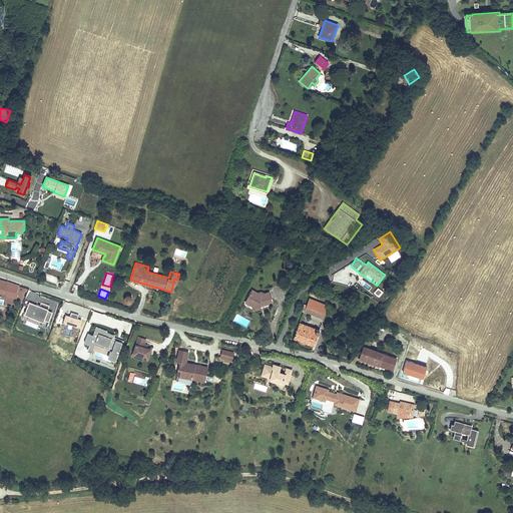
[(374,294),(380,297),(383,291),(377,289),(374,294)]
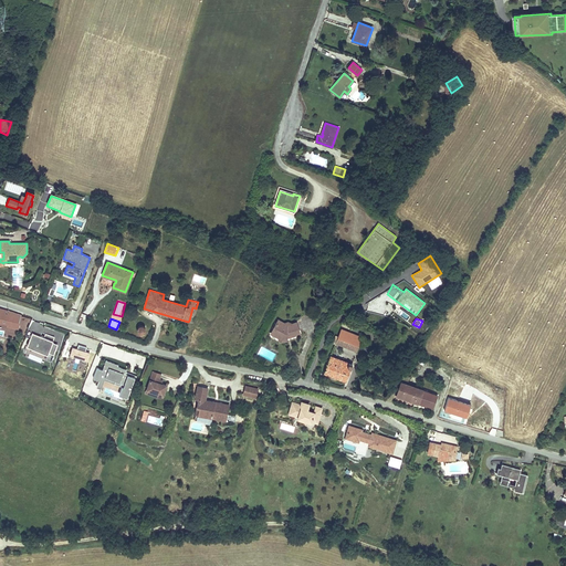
[(296,322),(287,325),(287,326),(283,325),(284,323),(279,320),(271,333),(278,336),(278,335),(284,338),(285,335),(287,334),(289,336),(300,333),(296,322)]
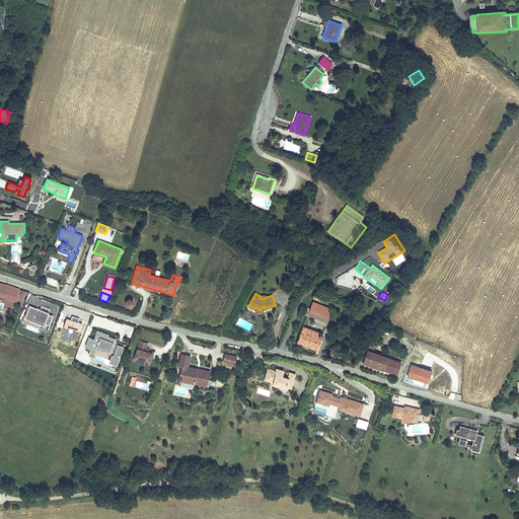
[(307,314),(327,322),(330,316),(329,316),(321,313),(324,305),(313,301),(310,307),(307,314)]
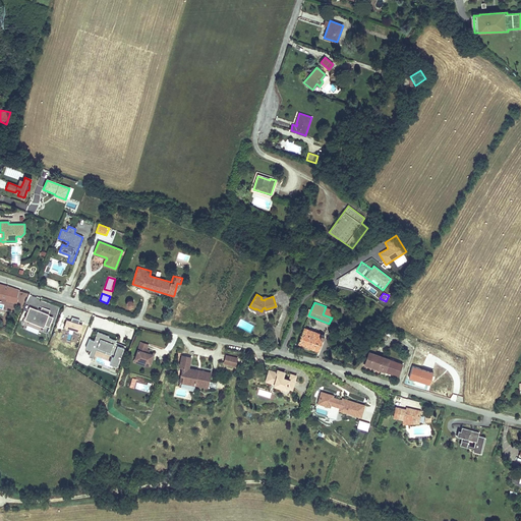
[(331,317),(332,317),(334,309),(326,306),(323,314),(331,317)]
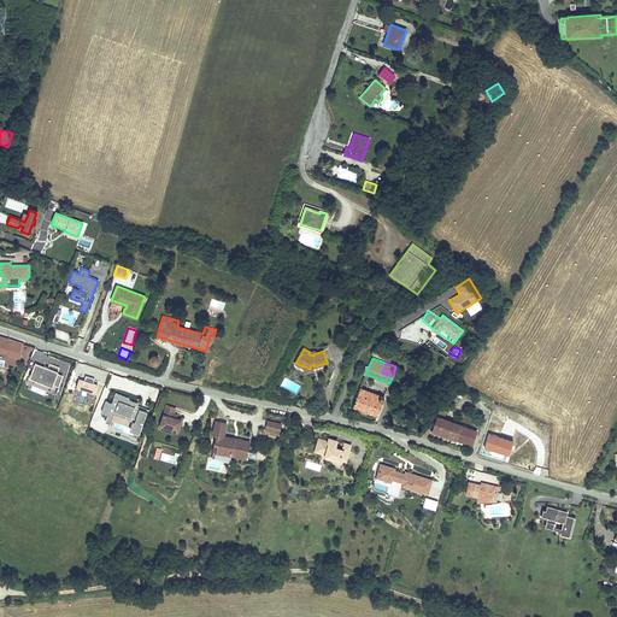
[(33,364),(29,381),(53,387),(57,370),(33,364)]
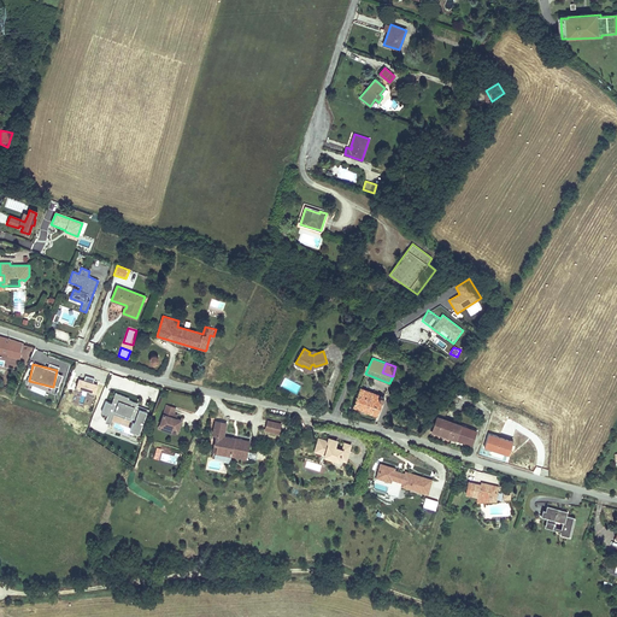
[(78,378),(75,388),(95,394),(98,385),(78,378)]
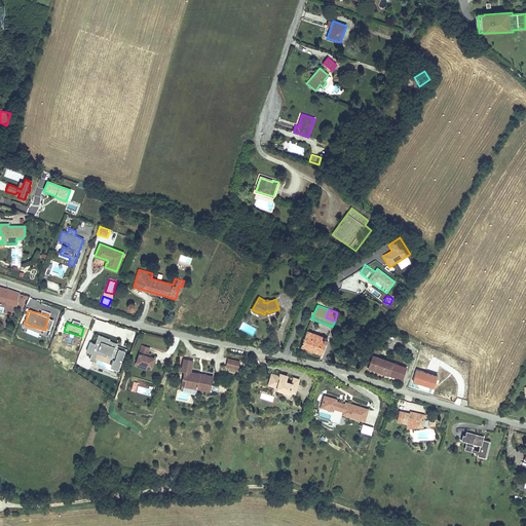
[(301,346),(322,353),(328,338),(320,335),(318,338),(312,336),(313,334),(306,331),(301,346)]
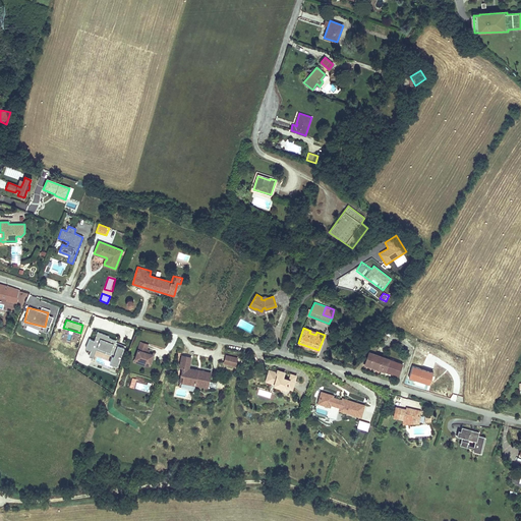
[(69,336),(70,332),(62,331),(60,341),(66,342),(67,336),(69,336)]
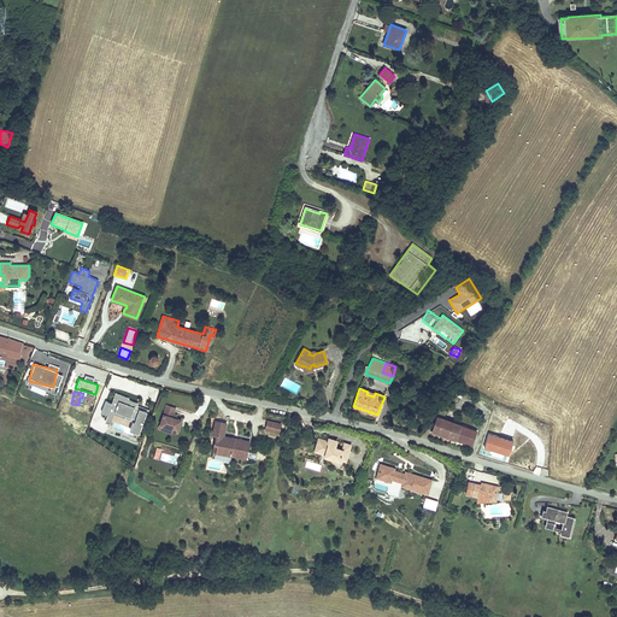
[(111,427),(137,436),(146,411),(136,407),(139,403),(116,394),(111,404),(105,401),(101,413),(107,415),(104,422),(111,424),(111,427)]
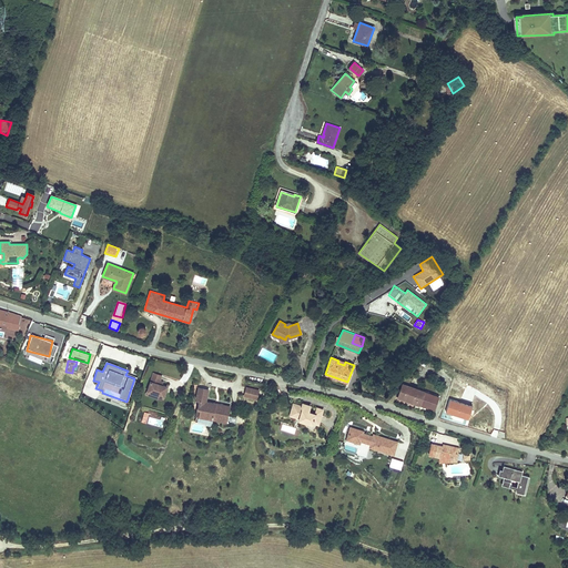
[(161,374),(153,372),(146,389),(156,393),(158,395),(162,396),(166,386),(161,384),(162,382),(159,381),(159,379),(161,374)]
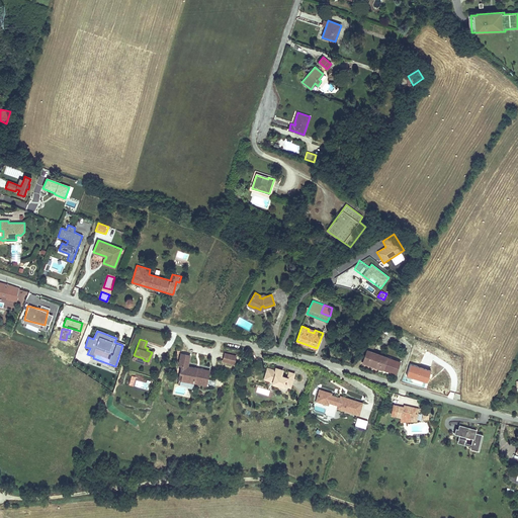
[(401,362),(367,350),(363,362),(397,373),(401,362)]
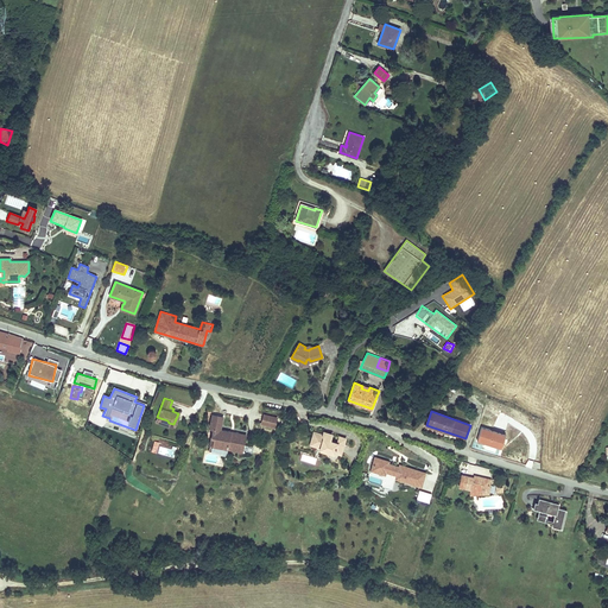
[(223,417),(213,415),(210,428),(214,428),(213,436),(215,437),(214,444),(211,444),(210,450),(227,454),(228,448),(244,450),(246,435),(221,429),(223,417)]
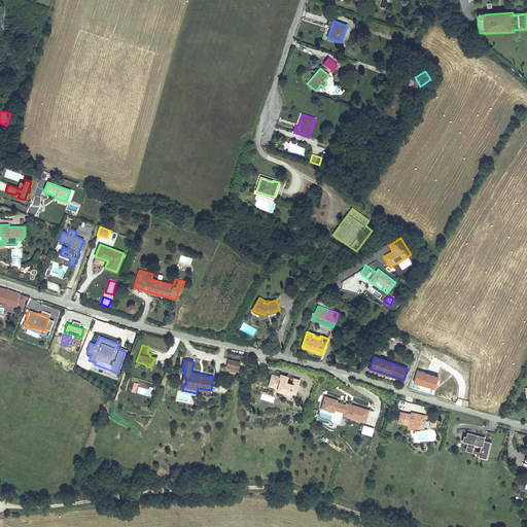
[(240,362),(230,359),(227,366),(239,370),(240,362)]
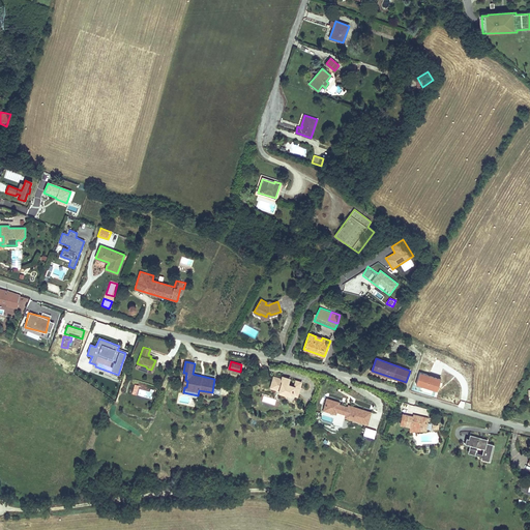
[(146,366),(137,363),(136,364),(136,365),(150,372),(151,370),(147,369),(146,366)]
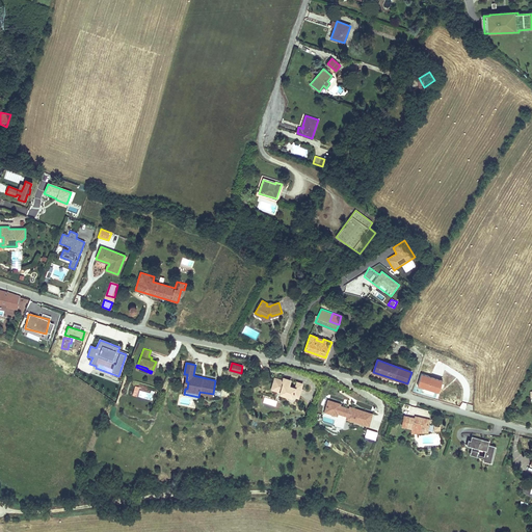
[(436,373),(425,366),(419,375),(416,387),(435,394),(440,386),(432,381),(432,380),(429,378),(430,375),(433,377),(436,373)]
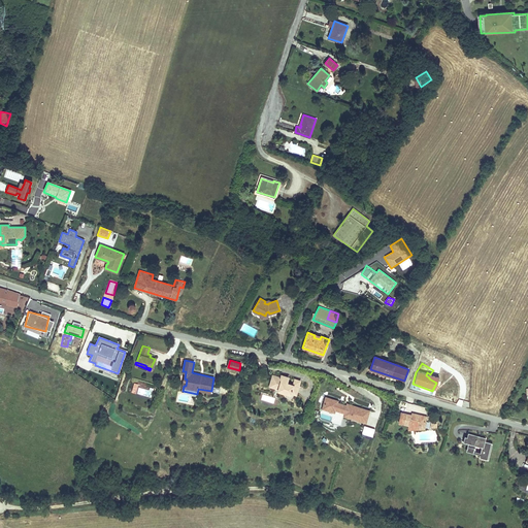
[(287,384),(289,377),(281,374),(279,376),(271,374),(268,387),(276,390),(276,392),(291,396),(292,395),(296,396),(301,381),(294,378),(292,385),(287,384)]
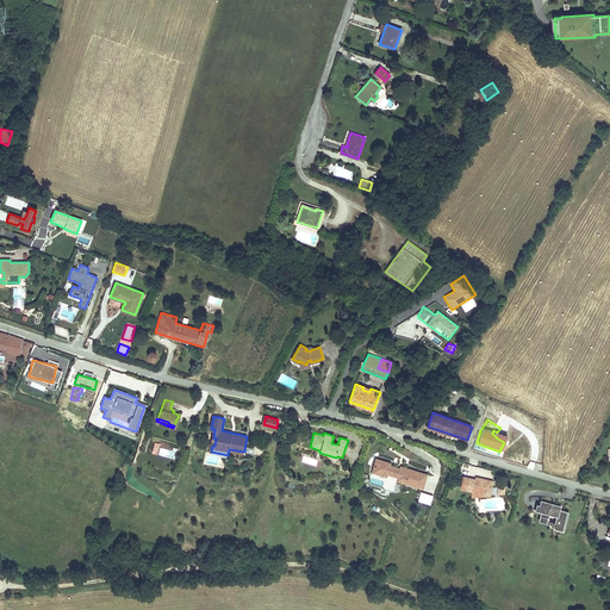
[(176,450),(165,447),(161,454),(174,458),(176,450)]
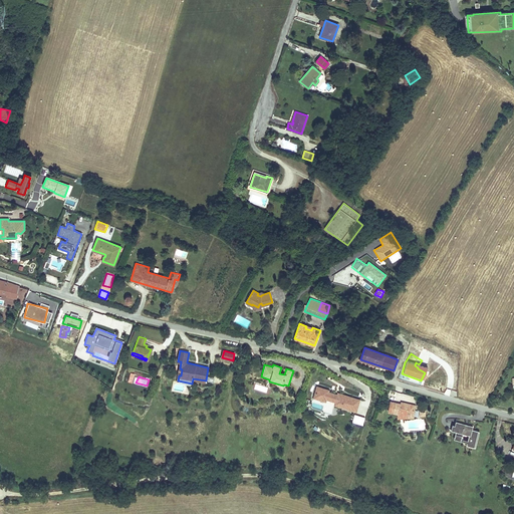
[(327,400),(315,397),(312,408),(323,412),(324,409),(334,412),(333,415),(354,421),(358,409),(346,406),(346,408),(343,407),(343,405),(336,403),(336,405),(336,406),(332,405),(332,403),(327,402),(327,400)]
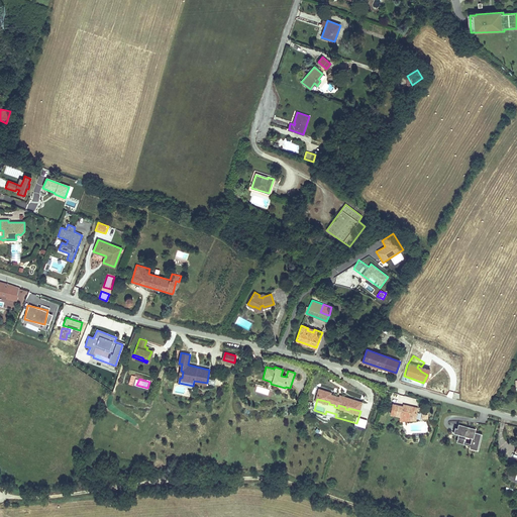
[(417,408),(408,405),(407,407),(403,406),(393,404),(391,412),(400,414),(400,416),(400,418),(408,418),(408,419),(416,419),(417,412),(416,412),(417,408)]
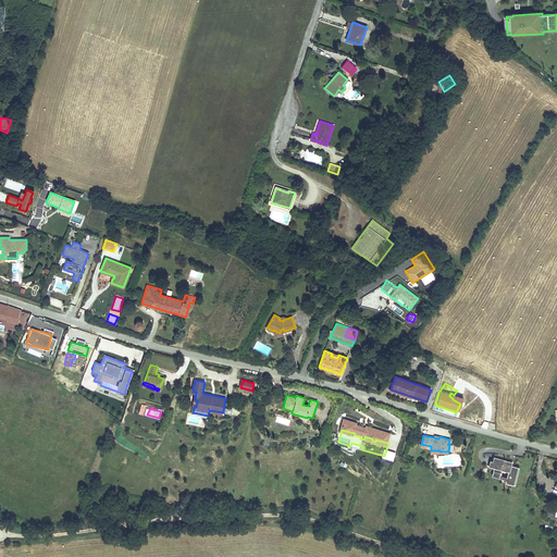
[(508,471),(505,481),(514,484),(518,467),(511,466),(512,462),(504,460),(504,459),(494,457),(492,467),(494,467),(493,473),(499,475),(502,469),(508,471)]
